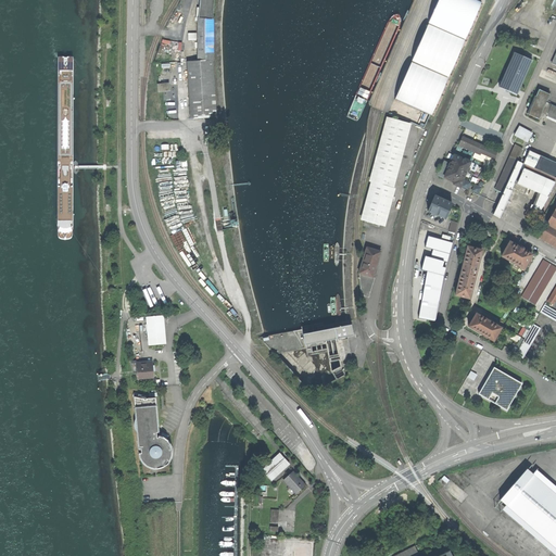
[(199,0),(198,16),(212,19),(214,0),(199,0)]
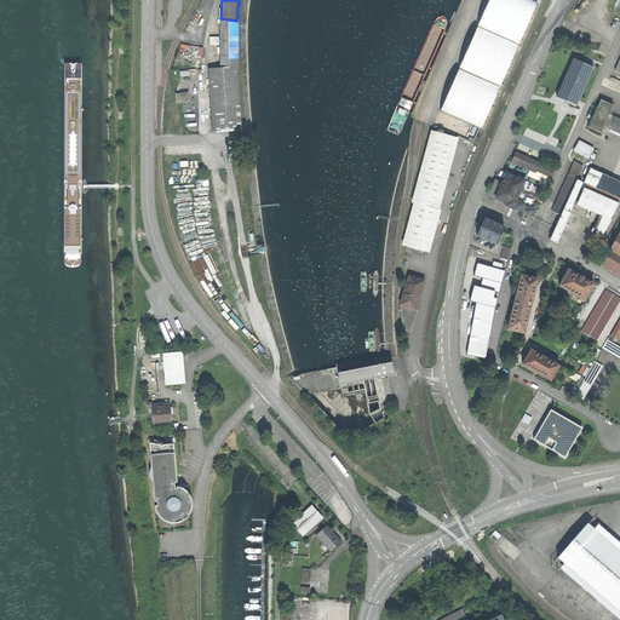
[(481,127),(482,127),(537,1),(533,0),(483,0),(477,15),(476,27),(472,27),(459,57),(440,102),(438,109),(455,116),(454,116),(481,127)]
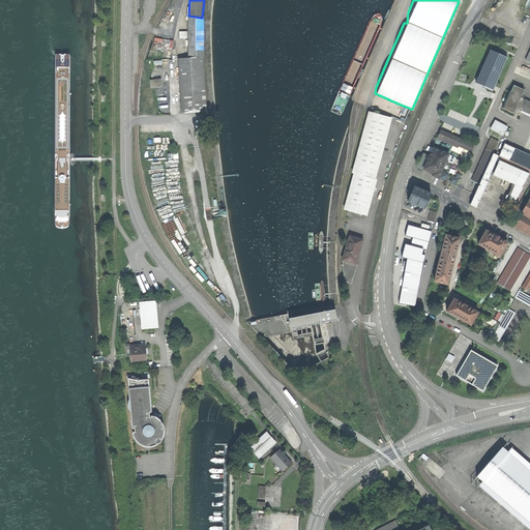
[(203,57),(202,18),(188,16),(189,57),(202,57),(203,57)]
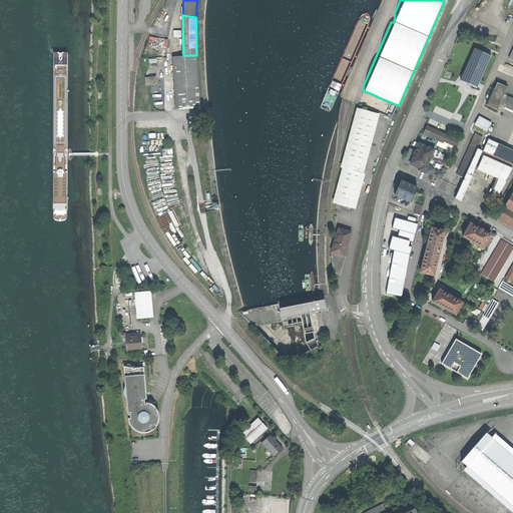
[(474,48),(461,80),(469,83),(477,87),(491,55),(474,48)]
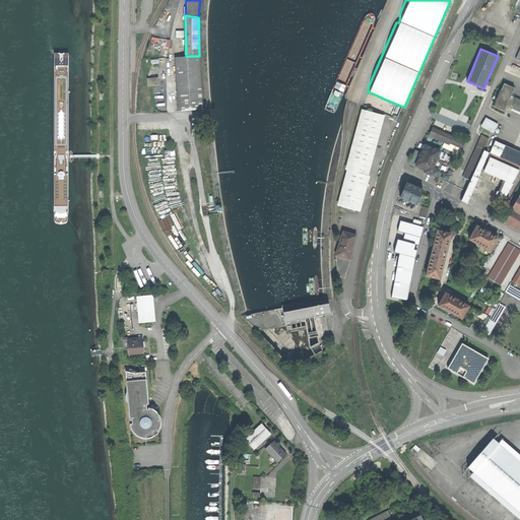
[(186,56),(176,57),(179,110),(201,108),(198,56),(186,56)]
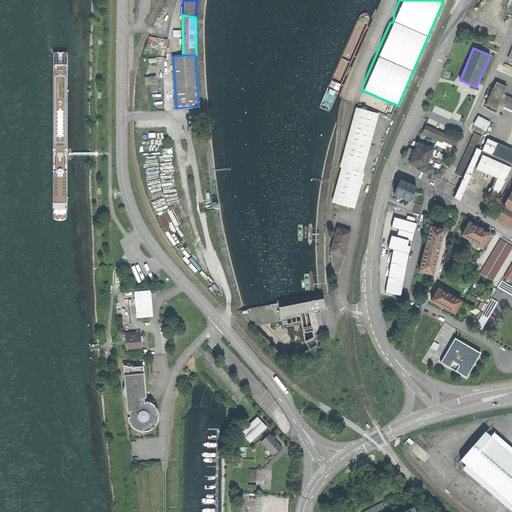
[(156,90),(156,75),(145,76),(146,83),(153,83),(153,86),(151,86),(151,90),(156,90)]
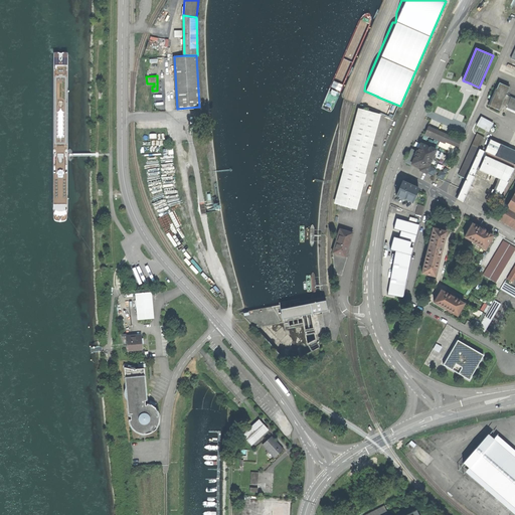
[(502,105),(507,108),(511,99),(508,97),(508,96),(506,96),(510,88),(499,83),(489,107),(500,111),(502,105)]
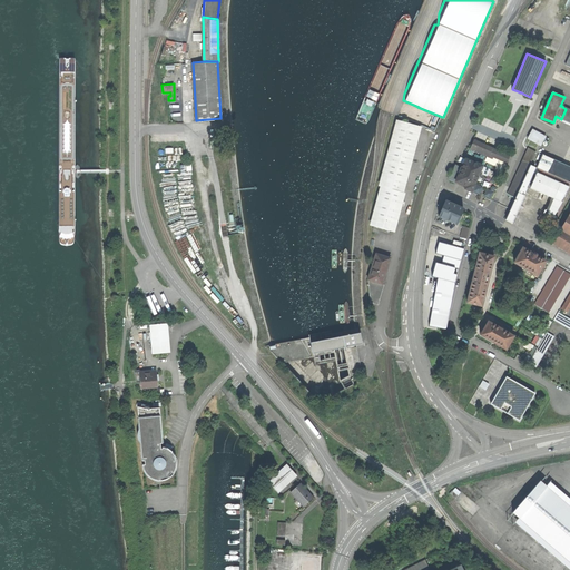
[(569,109),(566,108),(566,109),(561,119),(560,119),(569,124),(569,109)]
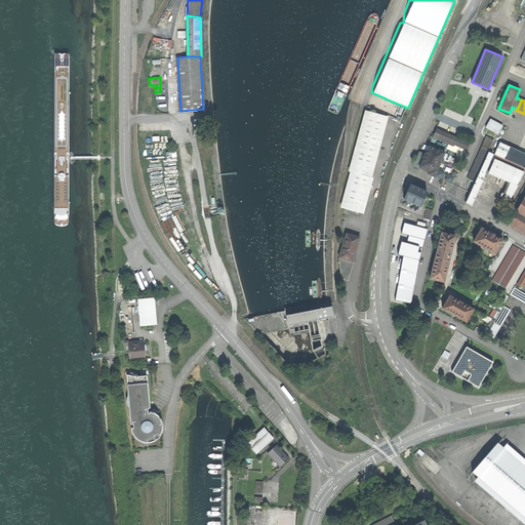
[(355,173),(367,176),(384,117),(370,113),(354,172),(355,173)]
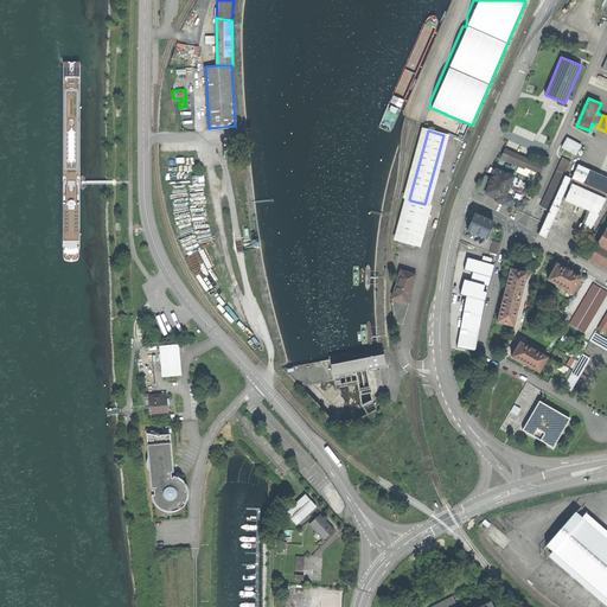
[(568,139),(562,148),(576,155),(581,146),(568,139)]
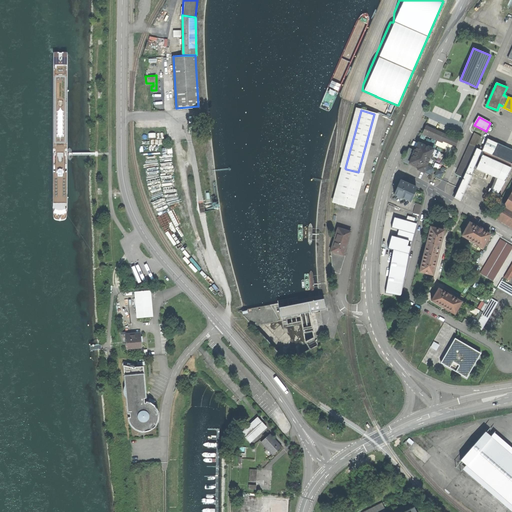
[(443,141),(447,143),(448,141),(456,145),(458,140),(426,126),(423,132),(439,140),(438,141),(442,143),(443,141)]
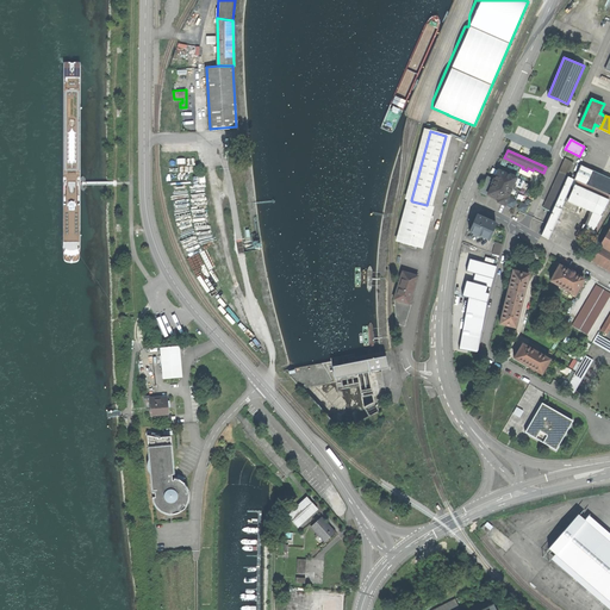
[(559,172),(568,175),(574,162),(565,159),(559,172)]
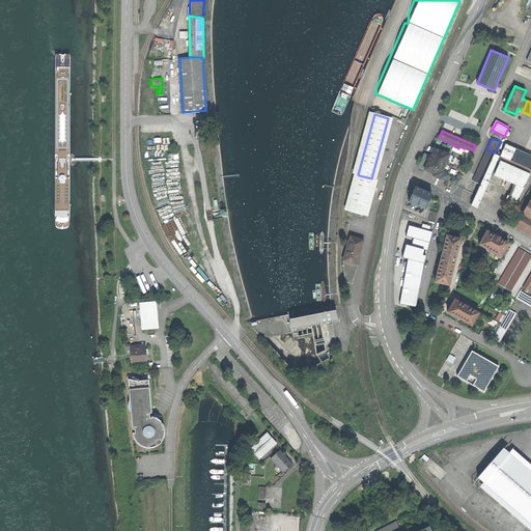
[(530,156),(505,144),(500,157),(502,158),(530,170),(530,156)]
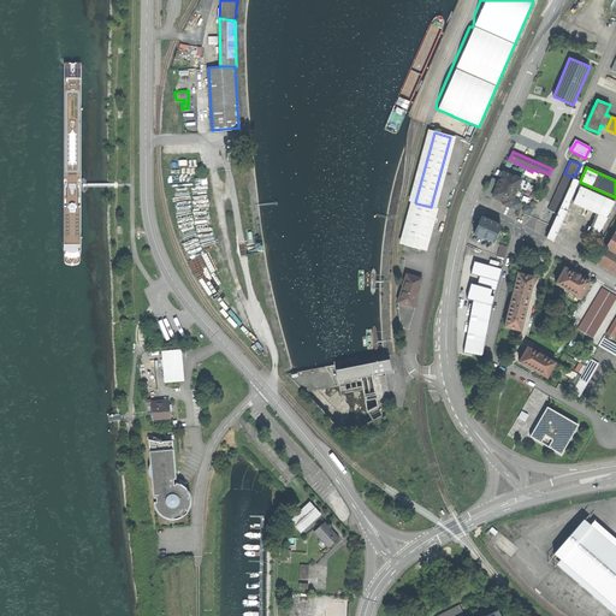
[(503,205),(509,207),(513,200),(516,190),(519,191),(520,188),(526,190),(529,183),(521,179),(515,176),(515,177),(503,172),(503,173),(501,177),(499,179),(498,182),(493,179),(485,195),(492,199),(492,196),(503,202),(503,205)]
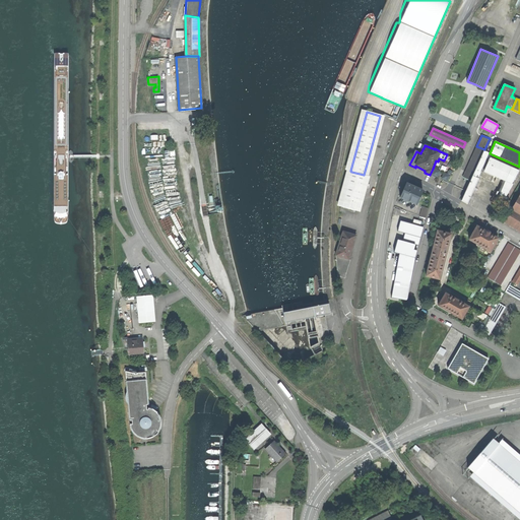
[(472,176),(483,150),(484,149),(476,146),(462,178),(470,181),(472,176)]
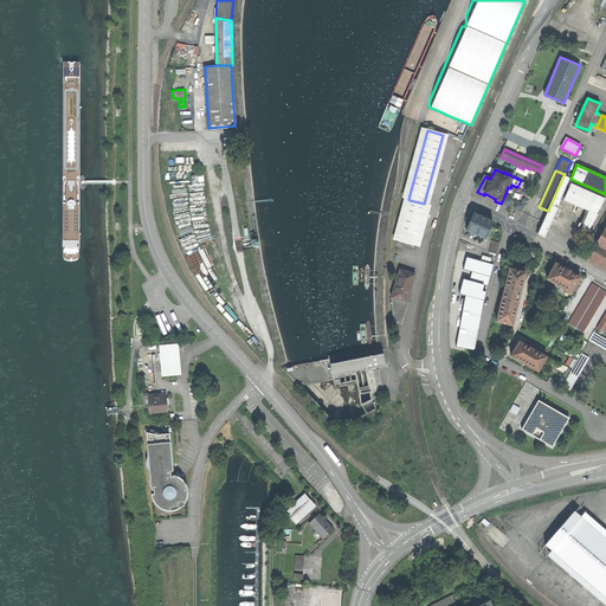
[(568,178),(563,175),(550,205),(556,208),(560,201),(559,200),(568,178)]
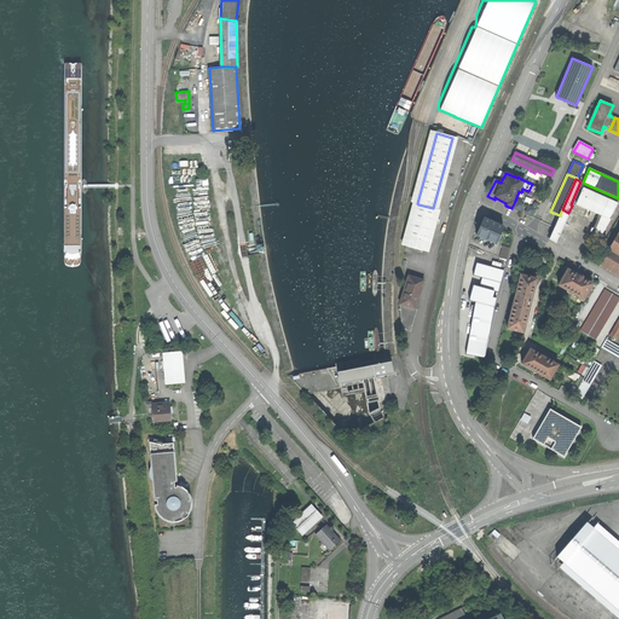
[(618,200),(618,198),(585,184),(583,187),(576,204),(608,219),(618,203),(617,203),(618,200)]
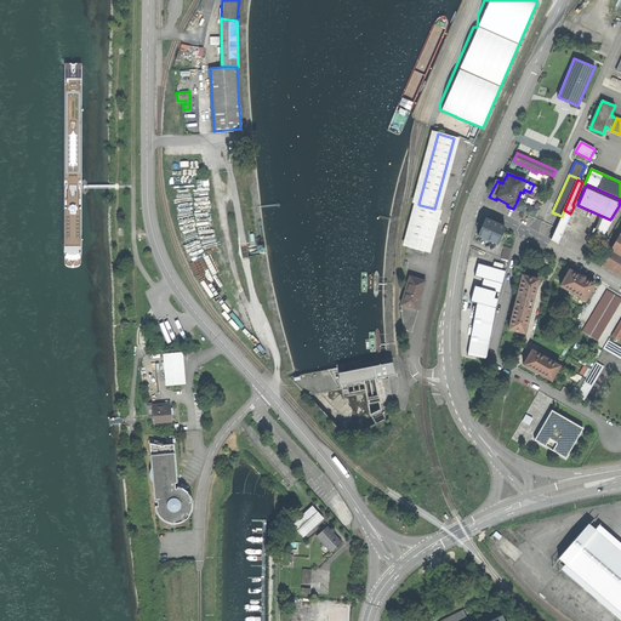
[(516,208),(524,211),(528,204),(519,200),(516,208)]
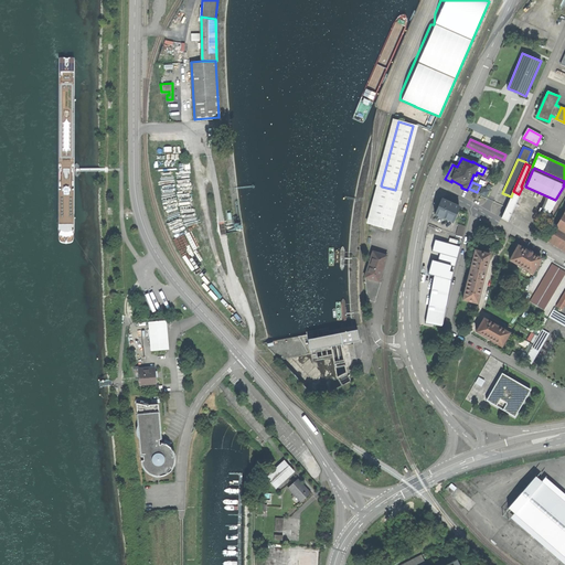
[(484,184),(479,193),(487,198),(491,189),(484,184)]
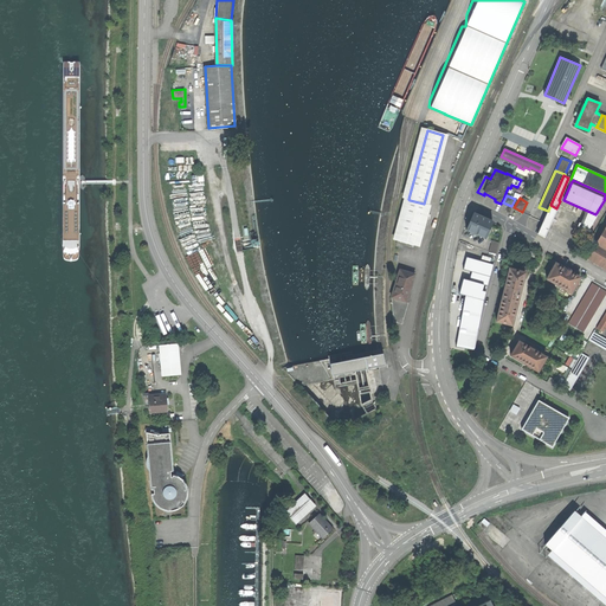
[(424,204),(410,200),(399,242),(414,245),(425,204),(424,204)]
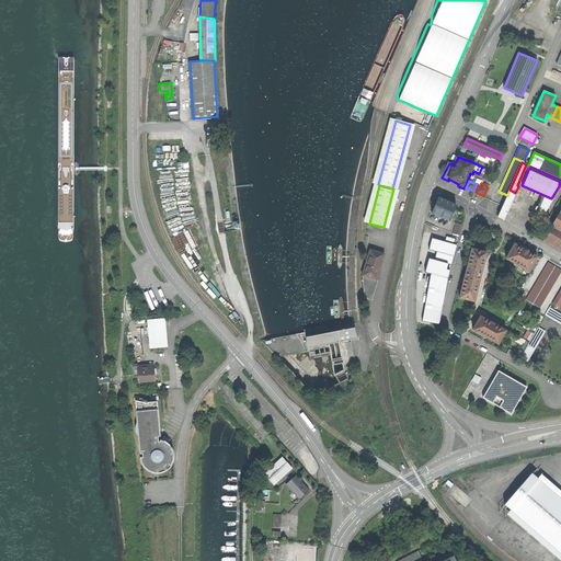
[(515,193),(510,190),(507,195),(497,216),(504,220),(516,193),(515,193)]
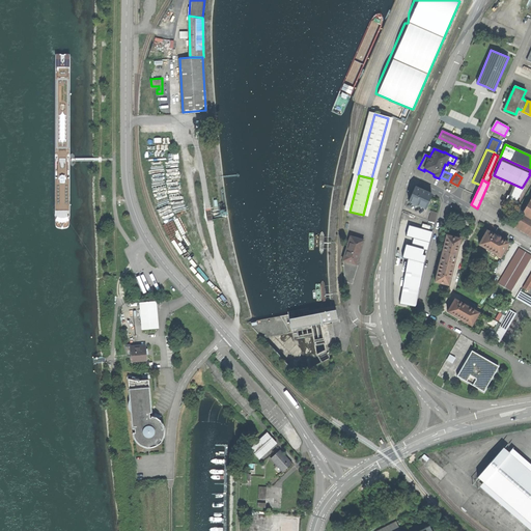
[(431,196),(415,188),(409,201),(425,210),(431,196)]
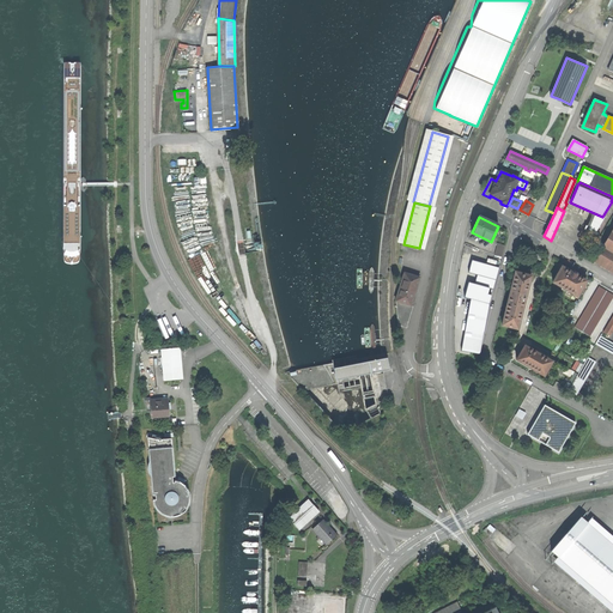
[(612,229),(595,261),(612,272),(612,229)]
